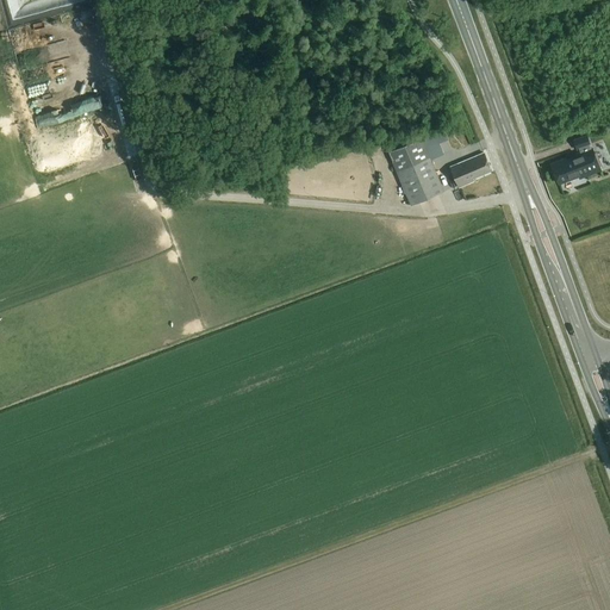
[(123,97),(119,86),(111,88),(113,99),(123,97)]
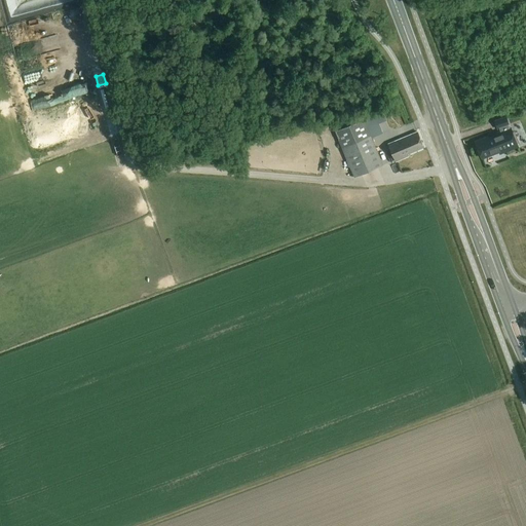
[(375,117),(336,133),(354,178),(383,166),(368,129),(378,125),(375,117)]
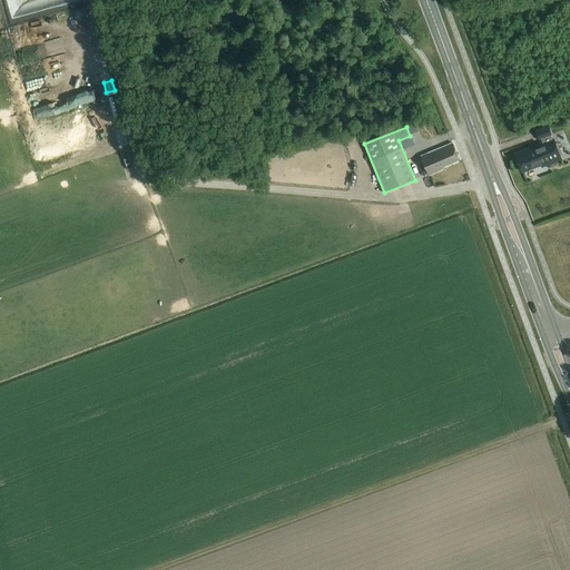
[(548,128),(537,133),(539,140),(541,140),(550,137),(551,136),(548,128)]
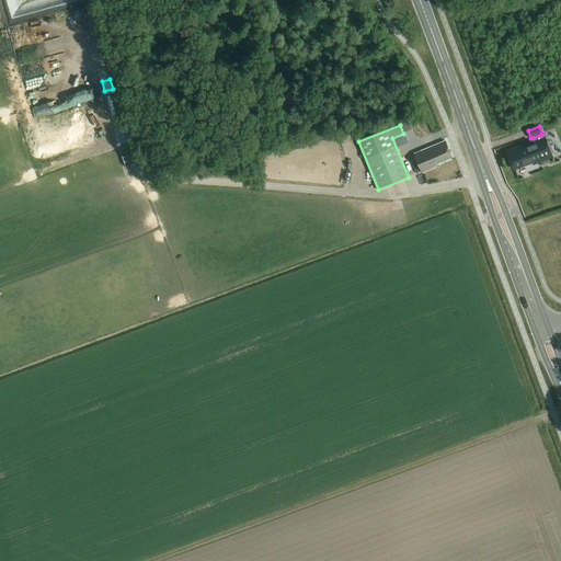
[(535,144),(506,155),(513,171),(531,163),(533,167),(550,160),(553,159),(551,155),(553,153),(548,139),(546,140),(542,134),(541,135),(533,138),(535,144)]
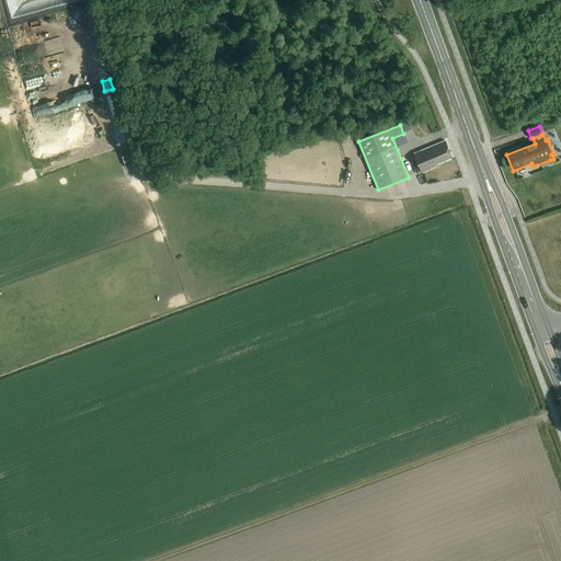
[(434,167),(451,159),(445,142),(414,156),(422,174),(435,169),(434,167)]
